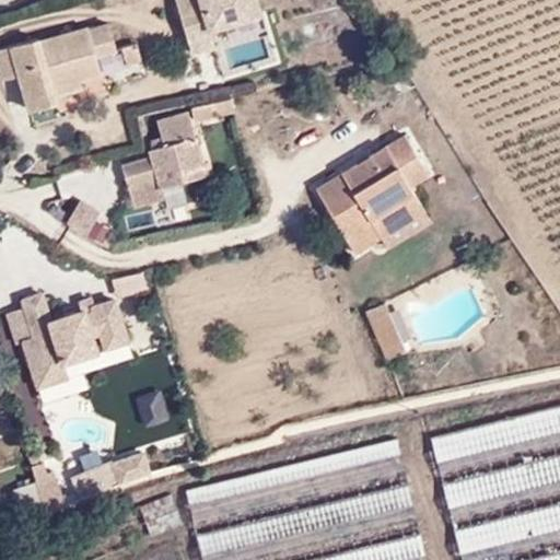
[(259,0),(176,0),(193,54),(223,44),(220,32),(266,19),(259,0)]
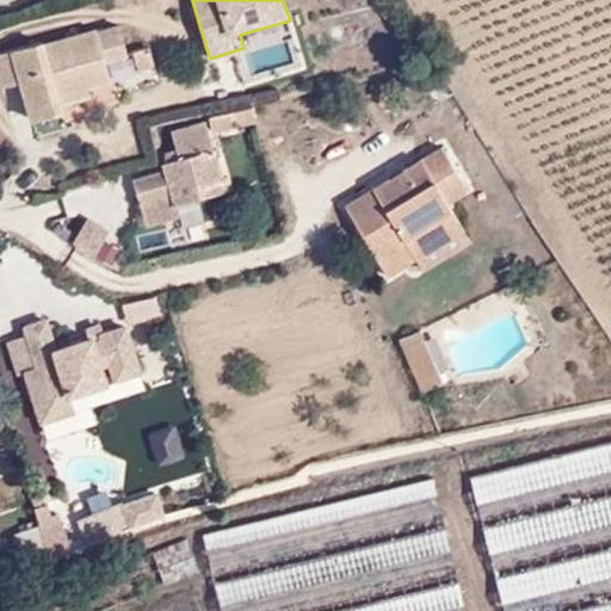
[(32,41),(0,49),(0,84),(13,80),(25,119),(54,110),(51,102),(49,93),(104,75),(99,56),(118,50),(111,24),(88,30),(88,29),(34,44),(32,41)]
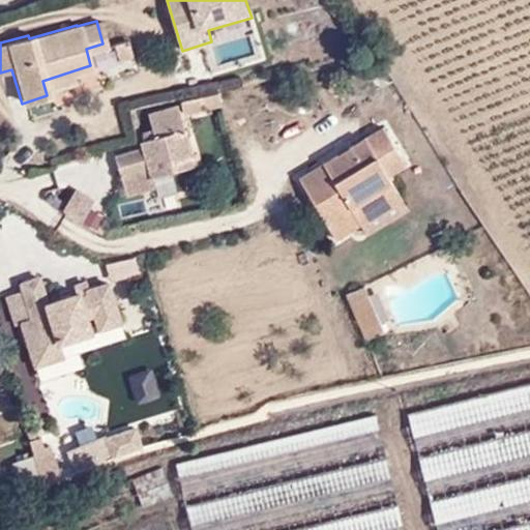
[(122,38),(86,49),(90,65),(126,54),(122,38)]
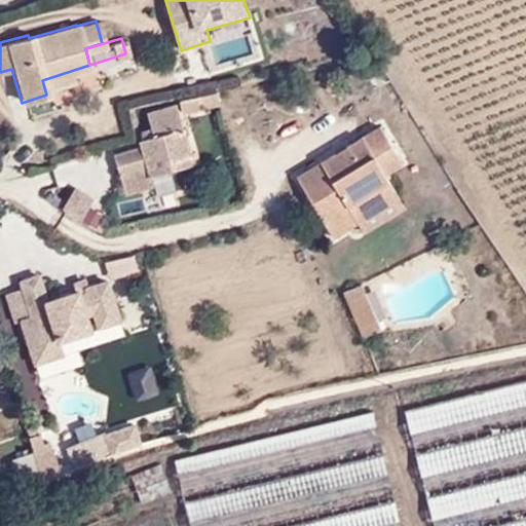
[(69,72),(42,80),(44,87),(71,79),(69,72)]
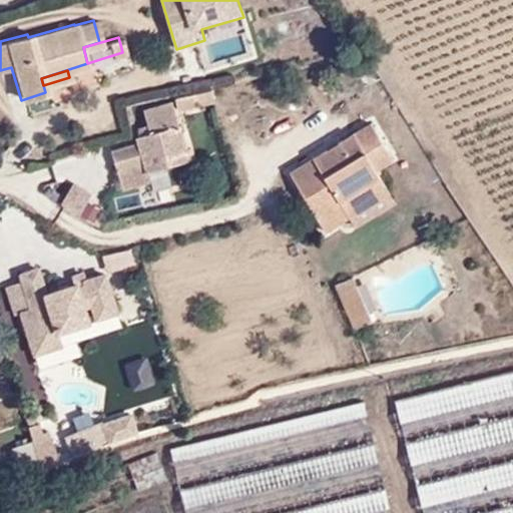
[(209,101),(207,87),(173,95),(176,108),(209,101)]
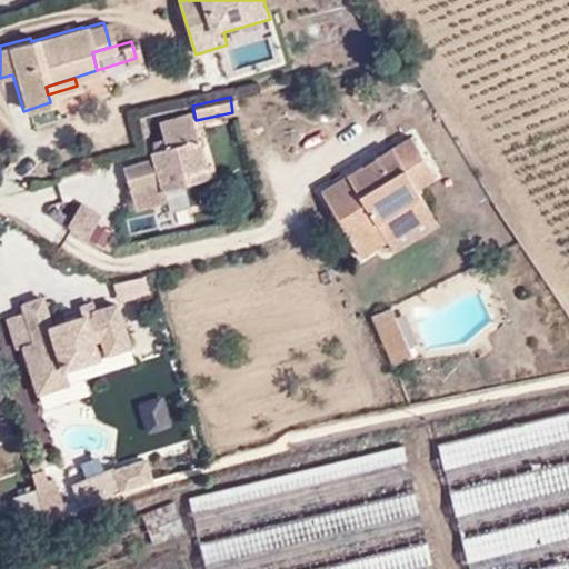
[(203,165),(186,109),(152,120),(161,145),(145,150),(146,156),(117,165),(131,209),(159,200),(157,190),(180,182),(178,172),(203,165)]
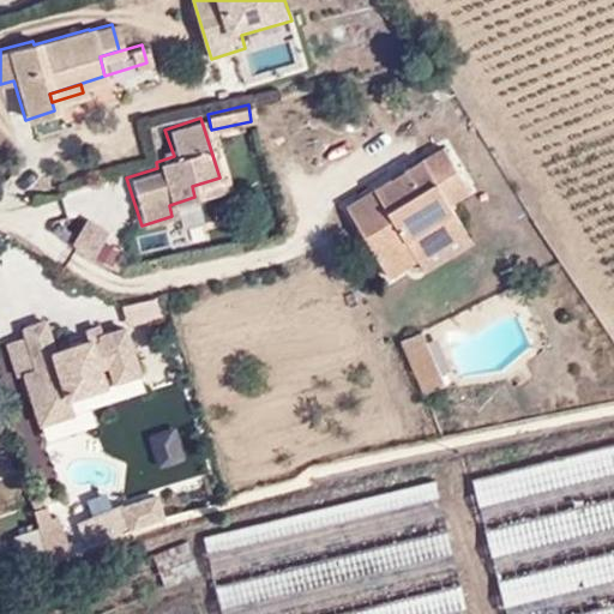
[(431,175),(455,157),(434,128),(335,196),(365,240),(395,221),(413,245),(457,215),(441,191),(431,175)]
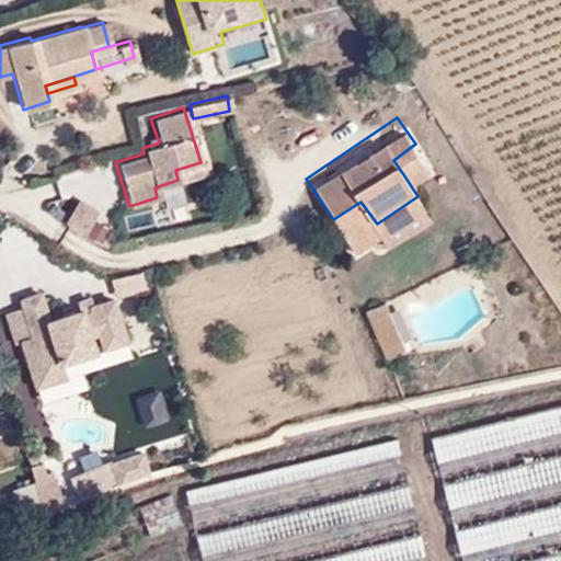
[(424,158),(415,144),(393,160),(403,174),(424,158)]
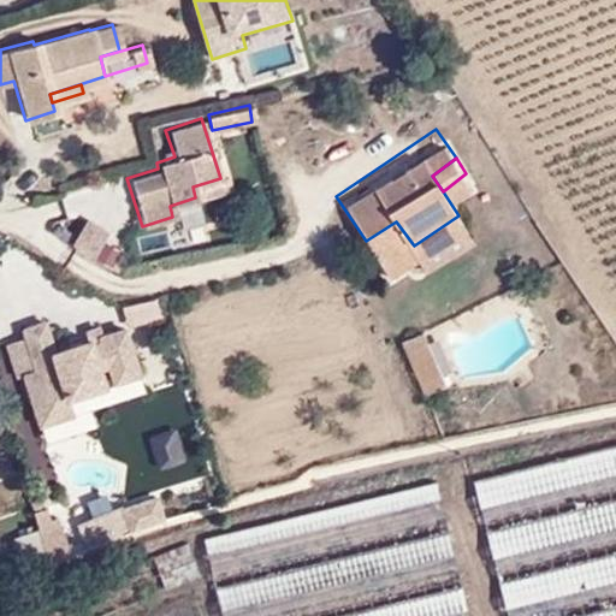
[(458,215),(414,246),(421,258),(467,226),(458,215)]
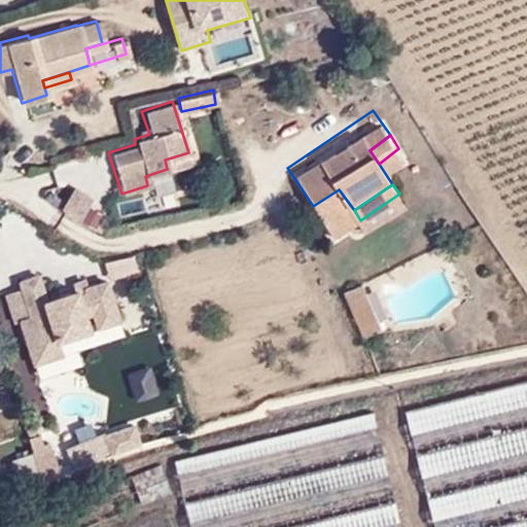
[(70,185),(58,207),(76,217),(89,196),(70,185)]
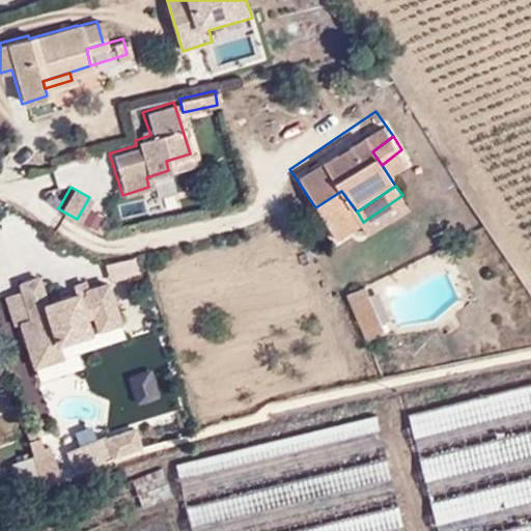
[(341,191),(315,207),(331,229),(357,212),(341,191)]
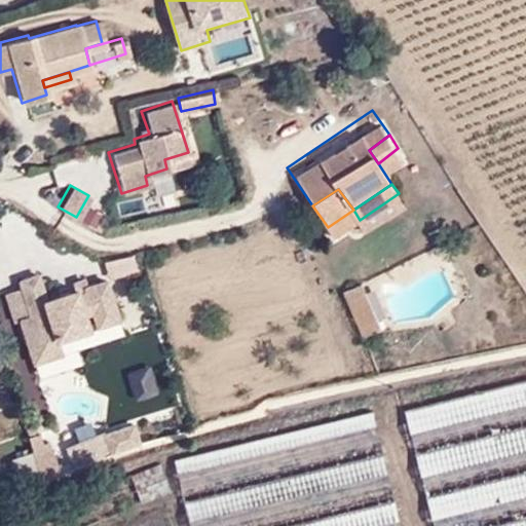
[(80,217),(95,225),(105,208),(90,199),(80,217)]
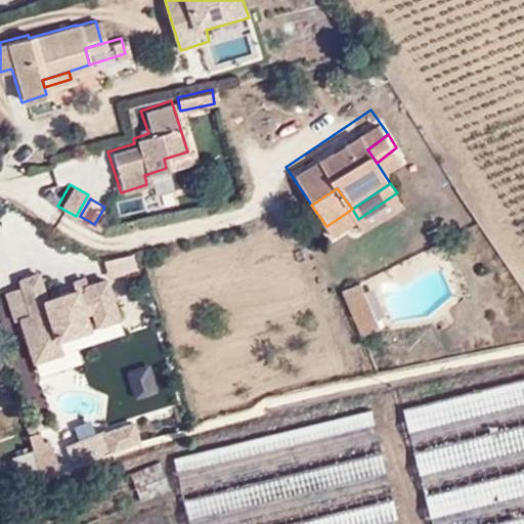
[(22,289),(5,294),(15,323),(20,321),(35,365),(66,356),(61,344),(126,323),(111,277),(91,285),(88,275),(70,281),(74,292),(51,299),(43,271),(18,279),(22,289)]
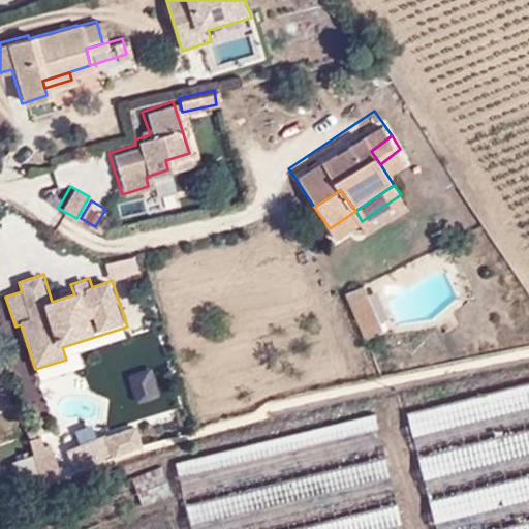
[(384,331),(365,284),(344,294),(366,339),(384,331)]
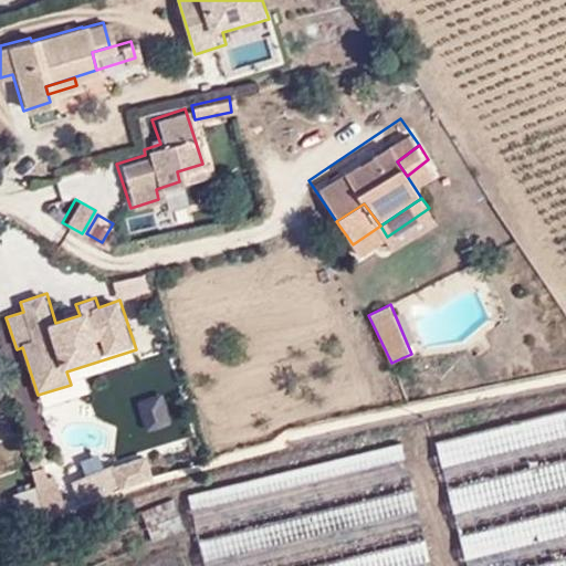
[(163,394),(138,400),(145,423),(170,417),(163,394)]
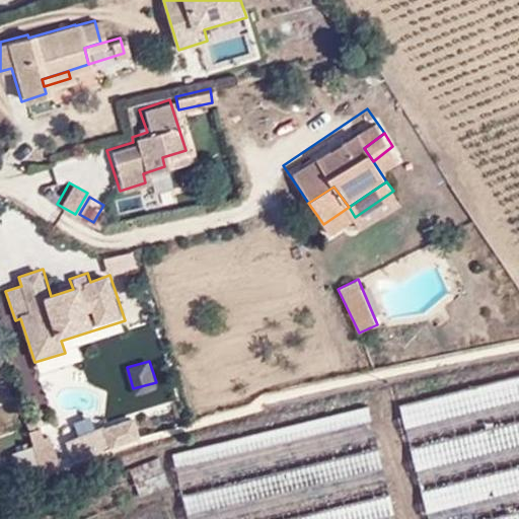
[(518,518),(518,375),(410,400),(436,518),(518,518)]
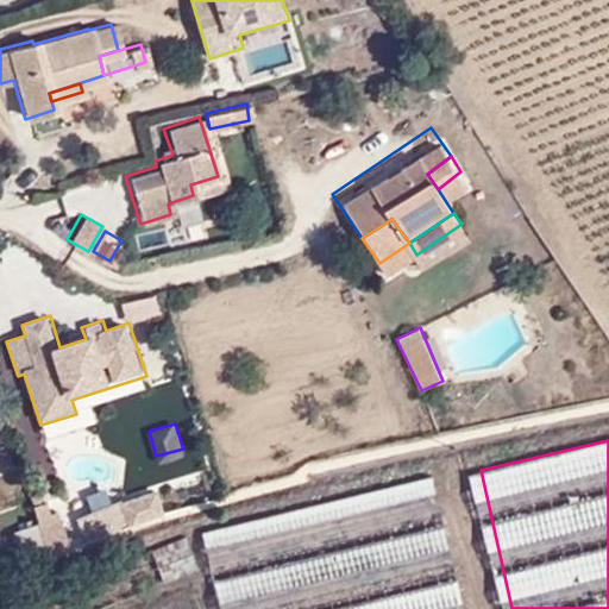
[(469,608),(441,472),(212,522),(230,608),(469,608)]
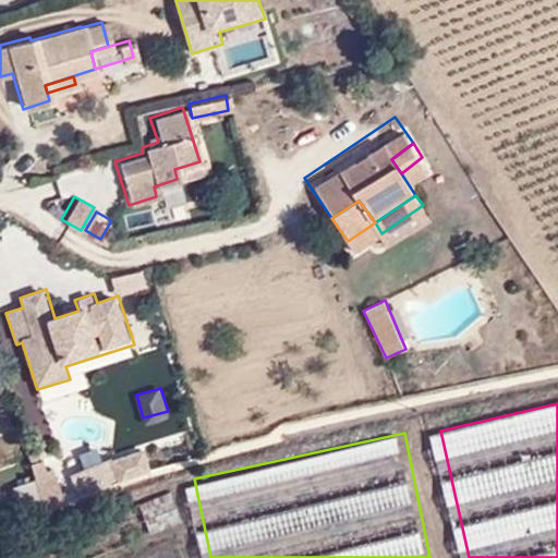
[(44,507),(33,480),(11,488),(22,516),(44,507)]
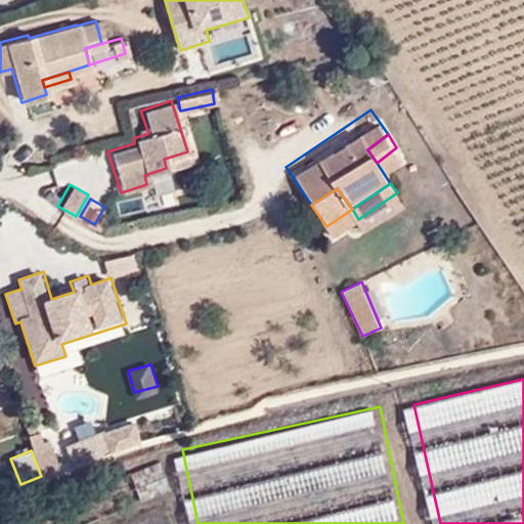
[(172,491),(162,462),(131,474),(141,503),(172,491)]
